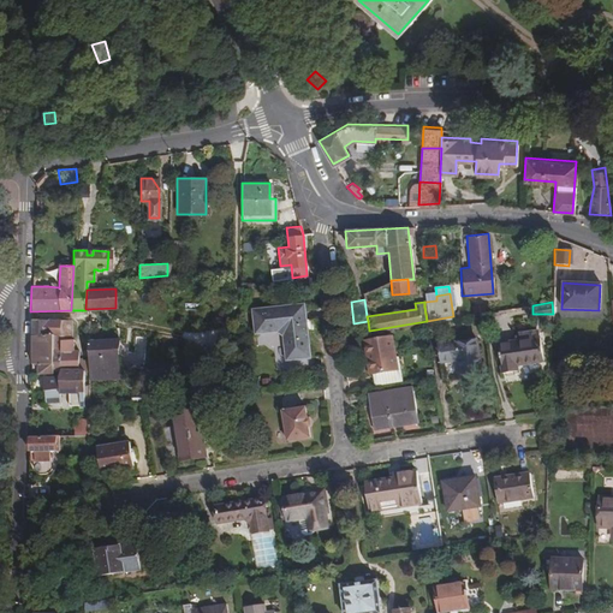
[(303,303),(253,309),(254,333),(275,329),(284,334),(285,358),(308,356),(303,303)]
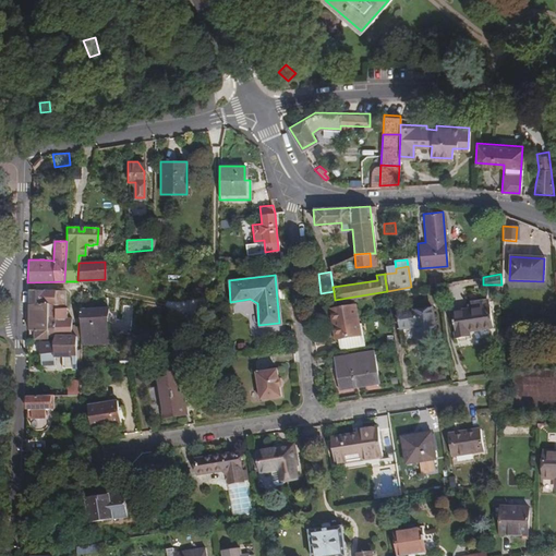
[(55,289),(27,289),(27,303),(33,303),(47,303),(55,303),(55,289)]
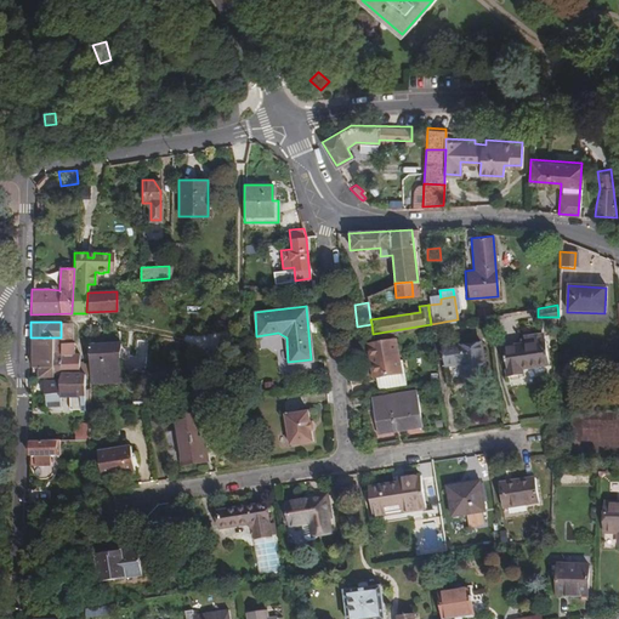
[(71,322),(61,322),(61,338),(61,341),(71,342),(71,322)]
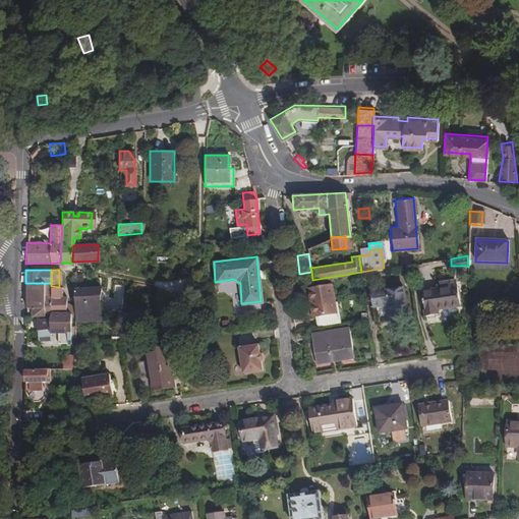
[(440,287),(420,290),(423,314),(438,312),(438,307),(459,304),(456,284),(457,284),(457,279),(452,279),(452,278),(439,280),(440,287)]
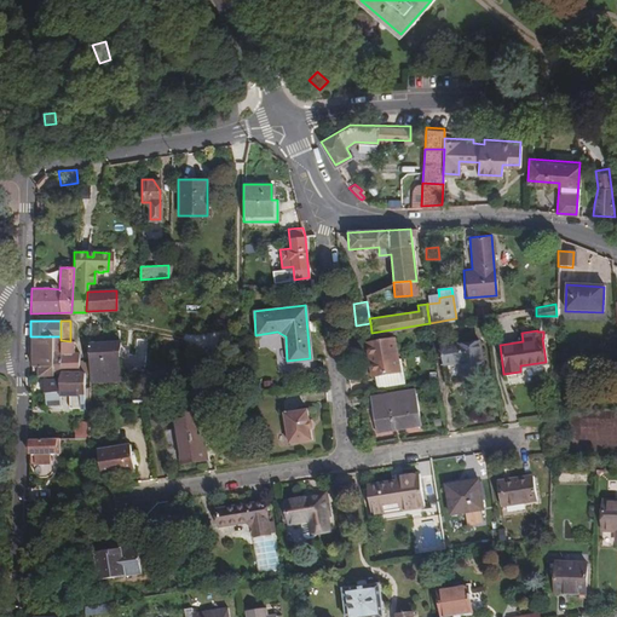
[(38,365),(30,365),(30,375),(33,375),(52,375),(52,372),(52,336),(36,336),(38,365)]
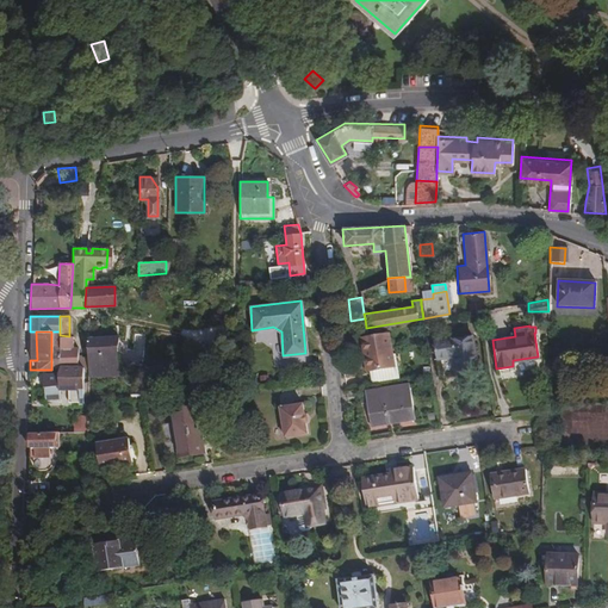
[(361,336),(366,370),(392,365),(388,332),(361,336)]
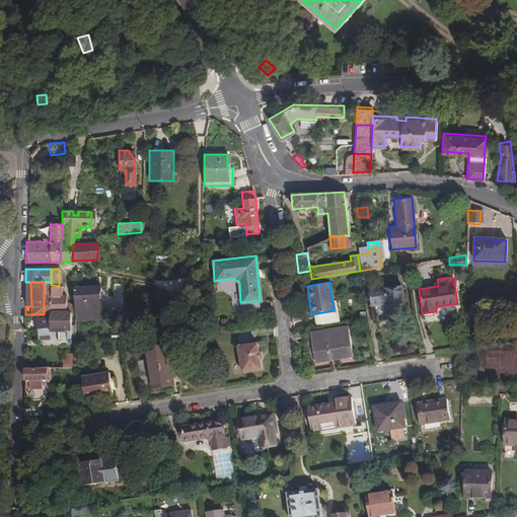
[(400,284),(369,289),(371,304),(385,302),(387,313),(404,310),(400,284)]
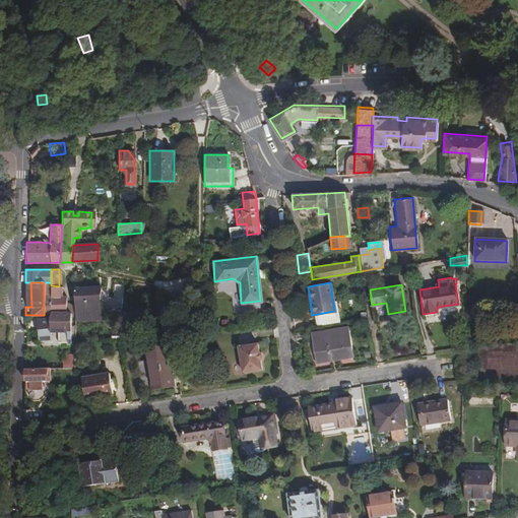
[(61,285),(59,286),(51,285),(50,312),(65,312),(65,304),(65,296),(61,296),(61,285)]
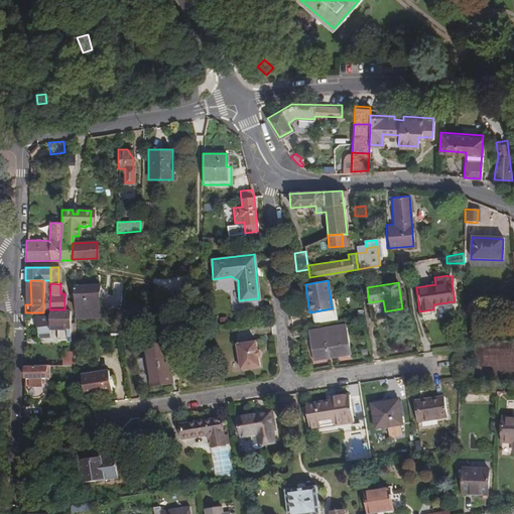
[(98,284),(74,284),(74,301),(74,302),(73,309),(73,313),(73,316),(97,315),(98,299),(98,284)]
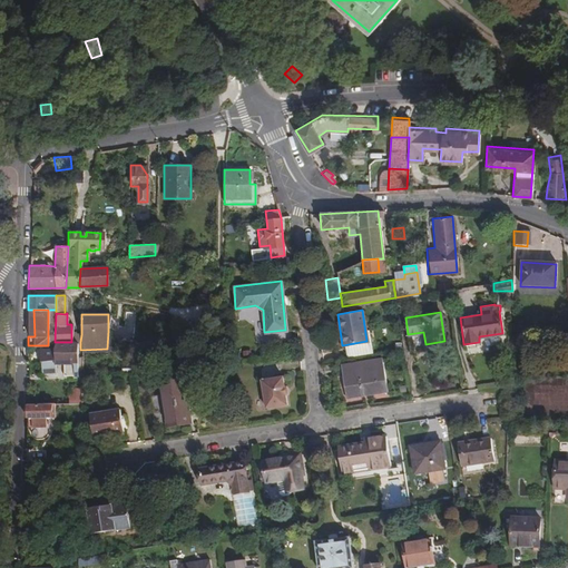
[(342,345),(343,356),(371,353),(370,341),(366,341),(342,345)]
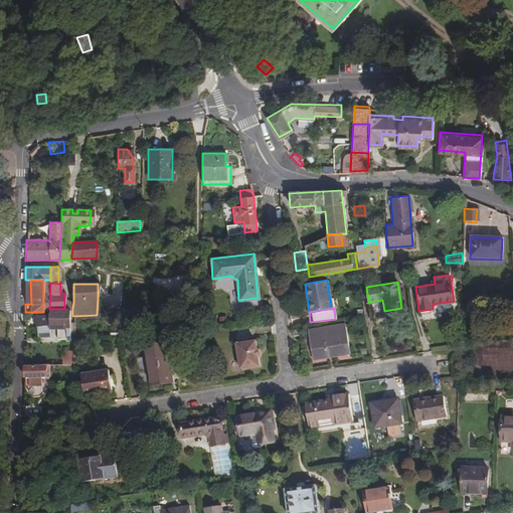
[(68,326),(69,309),(64,309),(49,309),(47,314),(47,325),(47,327),(55,327),(55,338),(68,338),(68,326)]
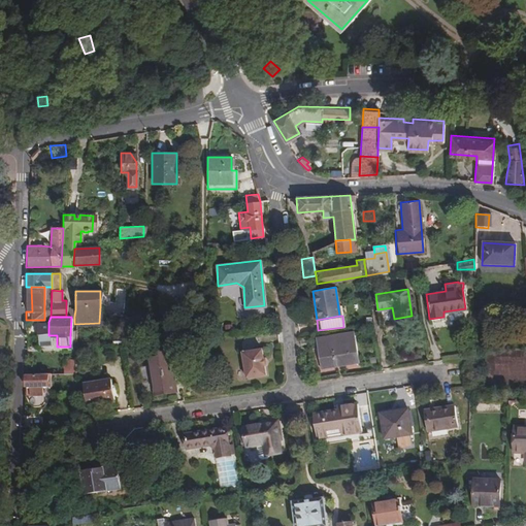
[(48,333),(48,322),(36,322),(36,329),(36,334),(48,333)]
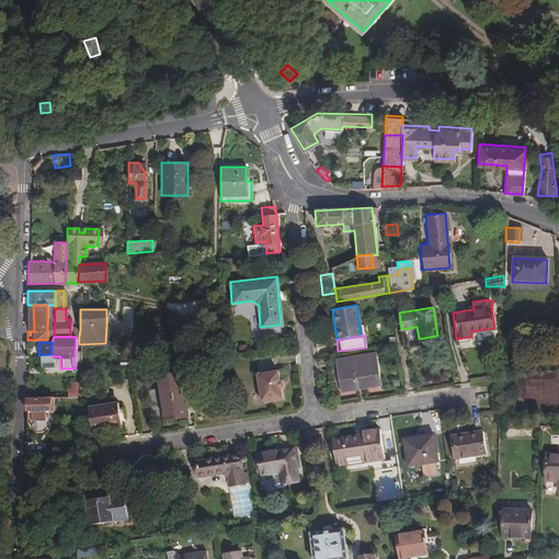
[(374,353),(335,358),(340,390),(379,385),(374,353)]
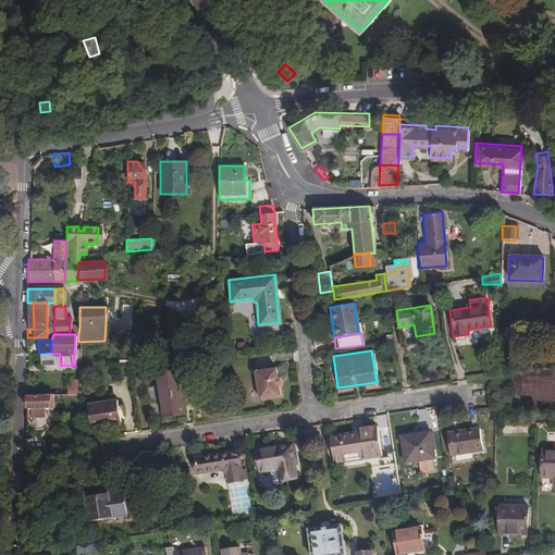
[(51,354),(51,352),(38,353),(39,364),(51,362),(51,354)]
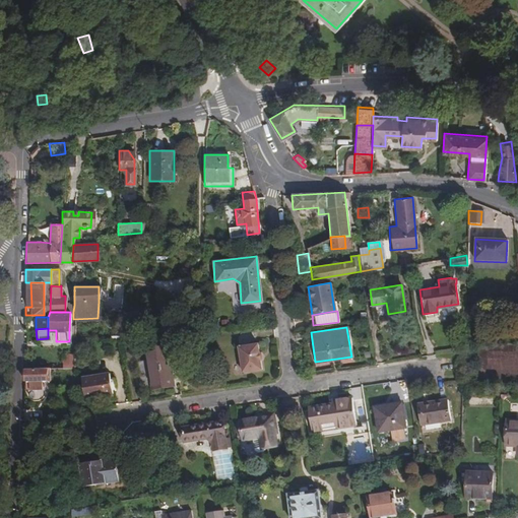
[(258,359),(257,350),(255,342),(236,345),(240,370),(259,367),(258,359)]
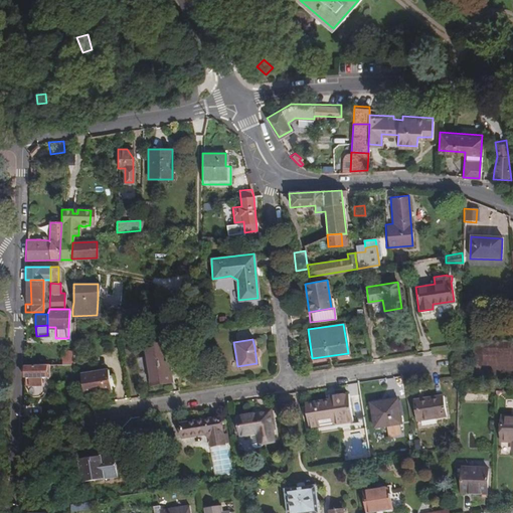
[(143,346),(139,347),(141,357),(145,356),(150,384),(171,380),(164,342),(143,345),(143,346)]
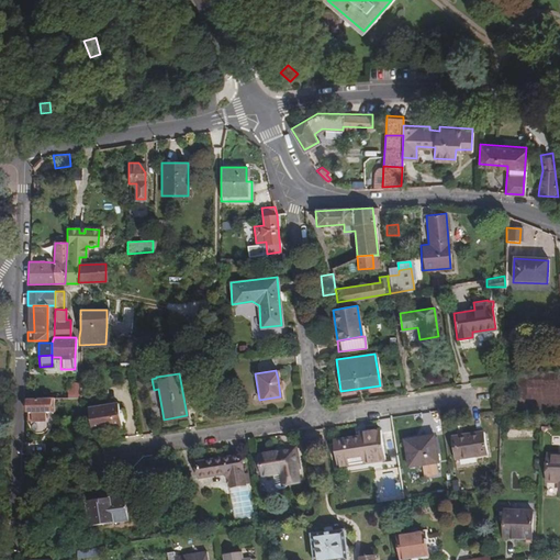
[(77,396),(77,380),(66,380),(66,396),(77,396)]
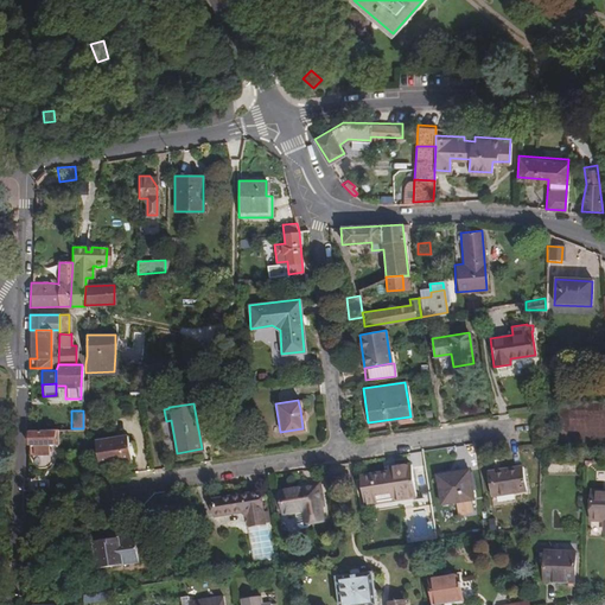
[(55,430),(27,428),(27,443),(55,444),(55,430)]
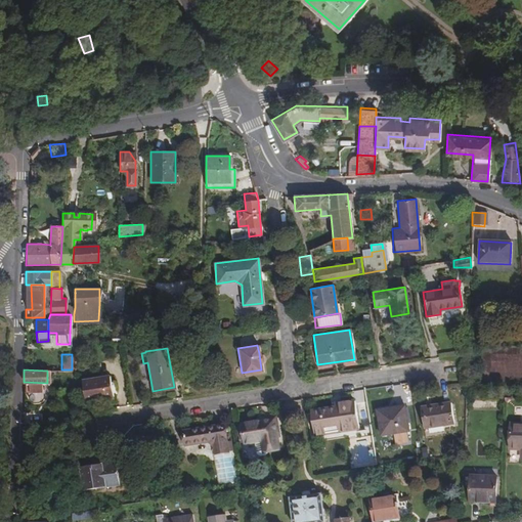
[(110,375),(82,380),(85,401),(113,396),(110,375)]
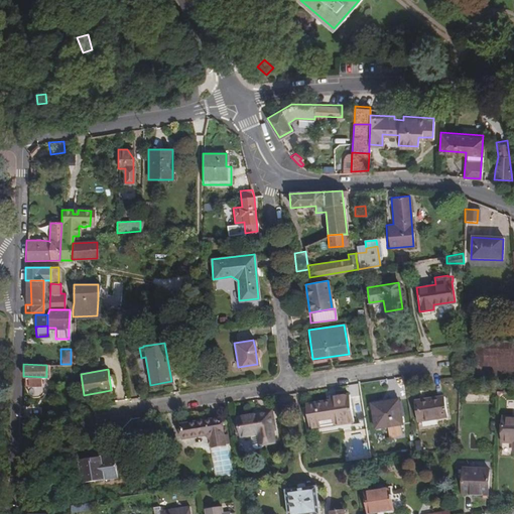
[(335,399),(328,400),(304,404),(307,427),(352,421),(348,393),(335,395),(335,399)]
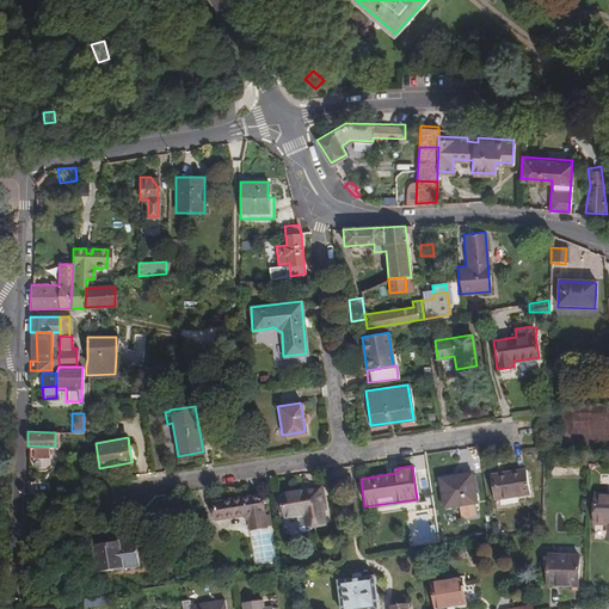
[(524,468),(490,474),(493,498),(528,492),(524,468)]
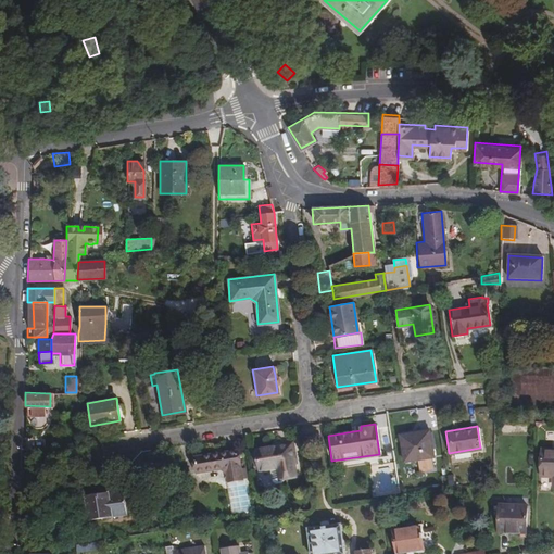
[(429,429),(399,435),(403,461),(432,456),(429,429)]
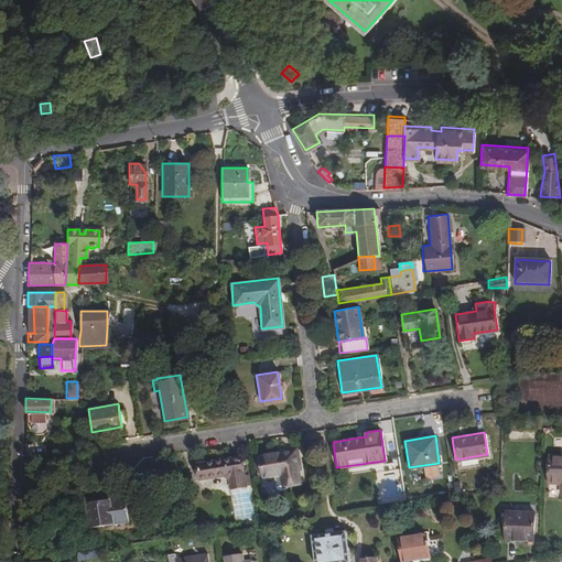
[(295,449),(258,455),(261,477),(274,476),(276,489),(280,493),(285,493),(288,489),(288,485),(300,484),(295,449)]
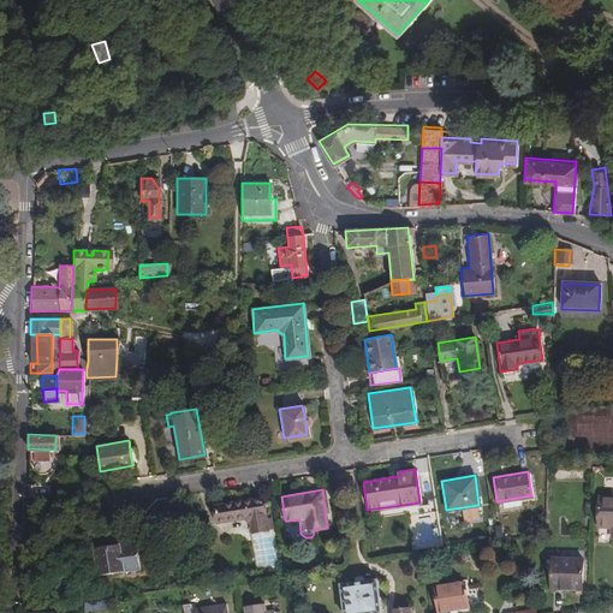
[(611,527),(609,537),(612,536),(612,494),(599,494),(597,525),(611,527)]
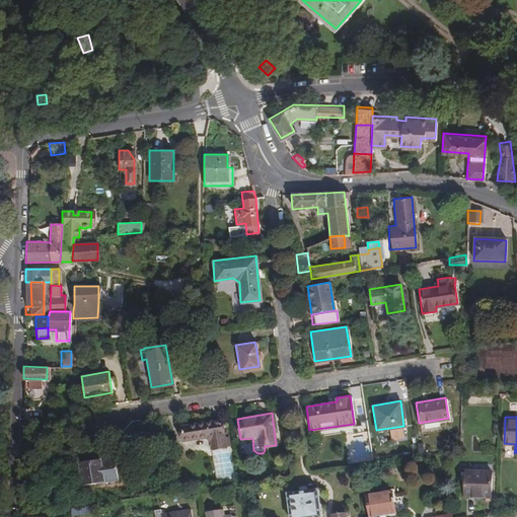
[(221,419),(180,425),(182,440),(206,436),(210,440),(211,448),(225,446),(221,419)]
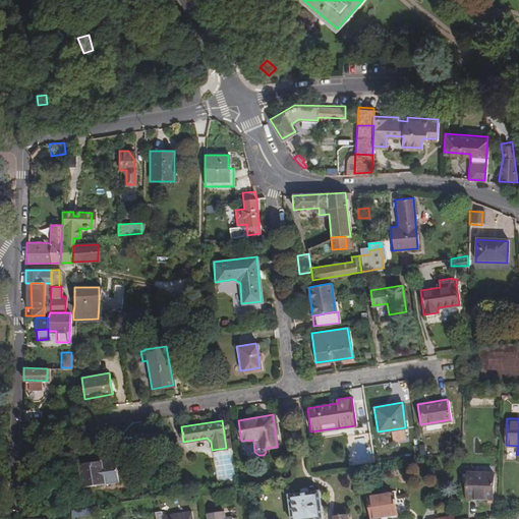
[(114,458),(78,463),(80,486),(117,481),(114,458)]
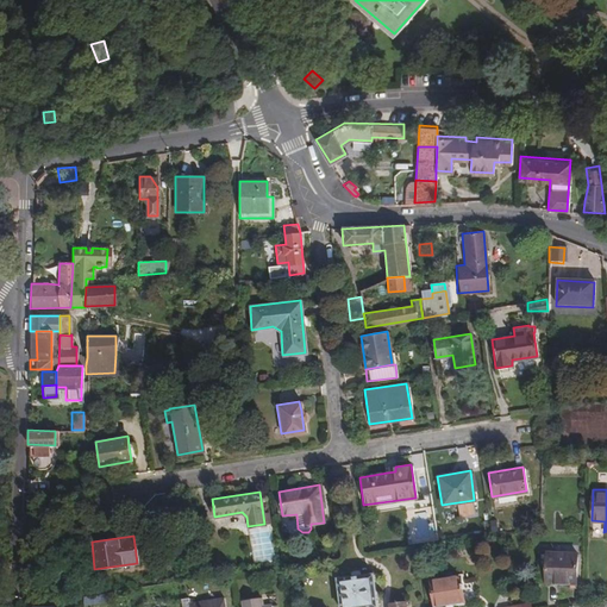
[(537,577),(574,579),(575,551),(543,550),(543,551),(538,551),(537,577)]
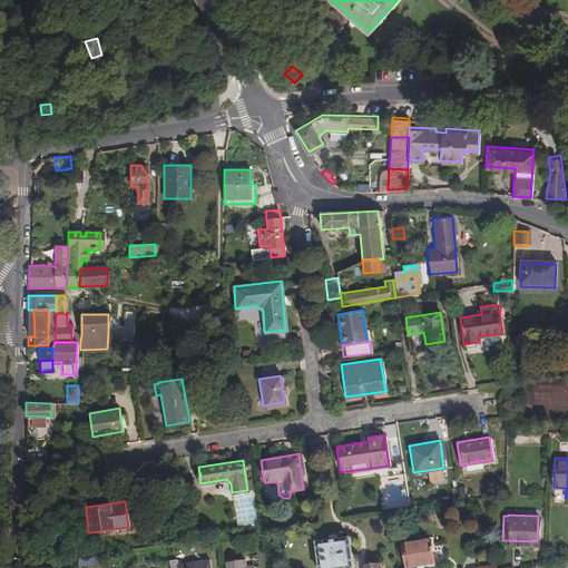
[(349,536),(315,540),(319,567),(341,567),(352,567),(349,536)]
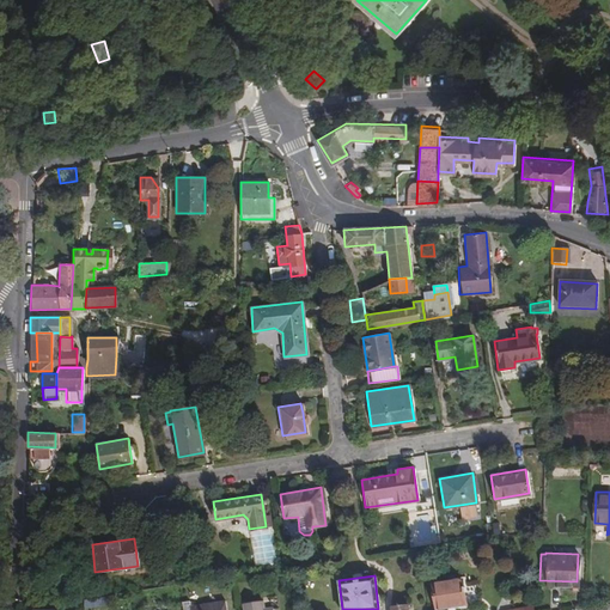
[(462,578),(432,583),(434,607),(464,602),(462,578)]
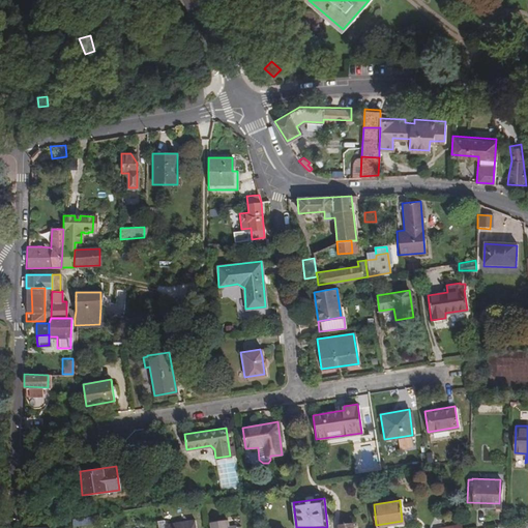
[(156,521),(157,527),(194,527),(194,519),(164,524),(163,519),(156,521)]
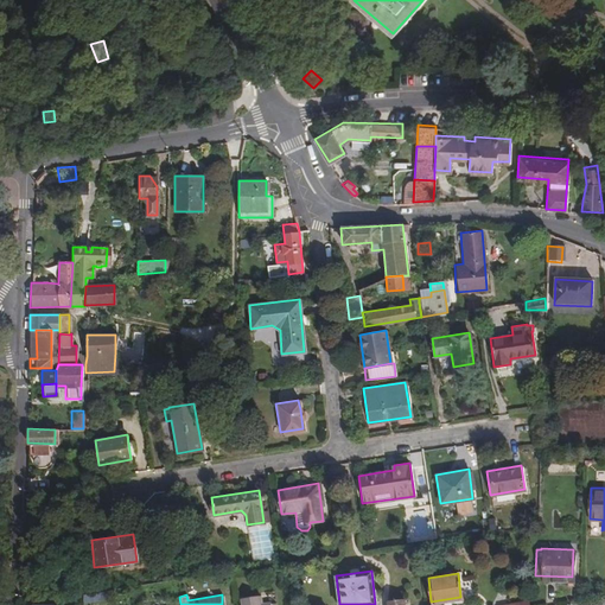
[(259,594),(241,597),(241,604),(271,604),(271,602),(260,603),(259,594)]
